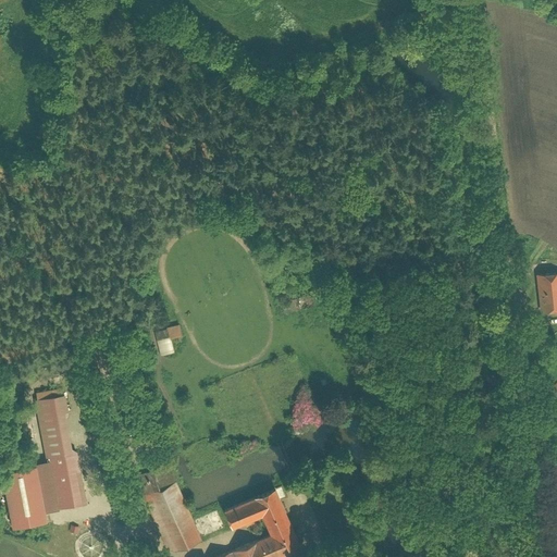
[(556,268),(533,269),(534,294),(551,294),(551,308),(556,307),(556,268)]
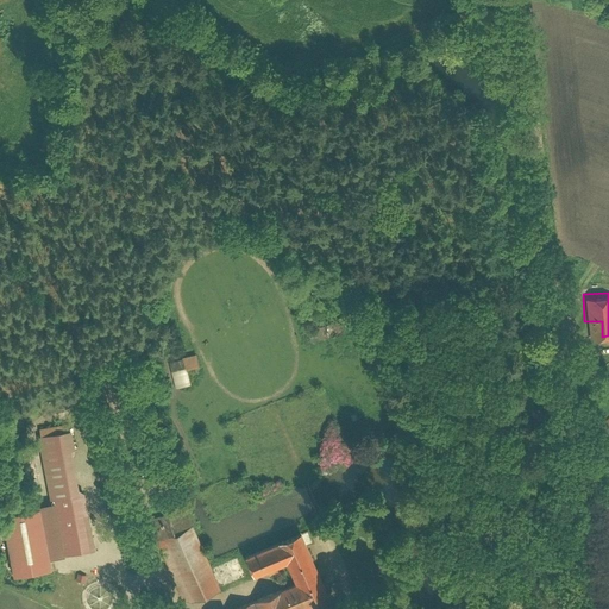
[(192,384),(188,369),(200,366),(196,353),(170,360),(176,388),(192,384)]
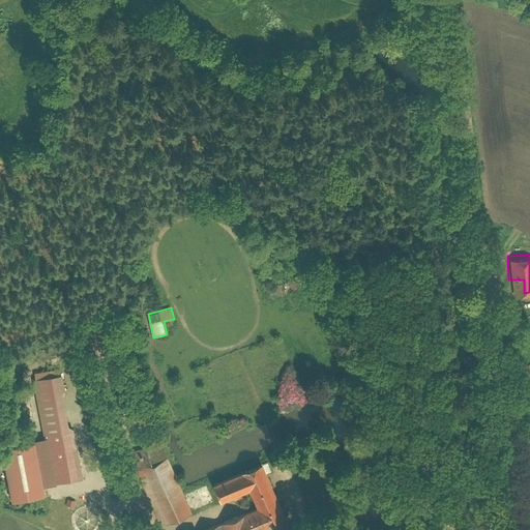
[(35,378),(33,378),(45,438),(47,438),(55,483),(84,478),(75,429),(68,428),(62,398),(65,393),(62,373),(60,373),(59,366),(34,372),(35,378)]
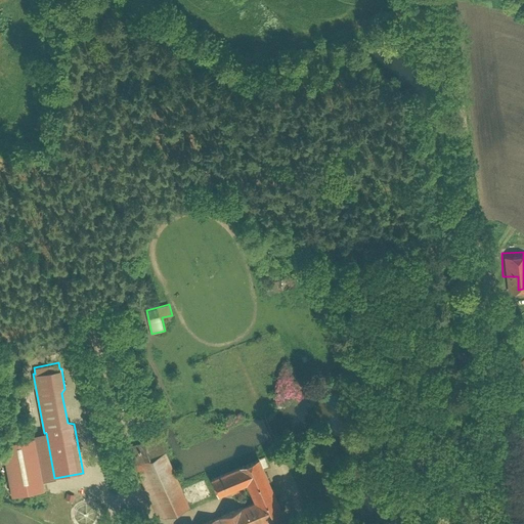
[(32,435),(33,438),(41,482),(54,479),(54,478),(46,433),(44,433),(32,435)]
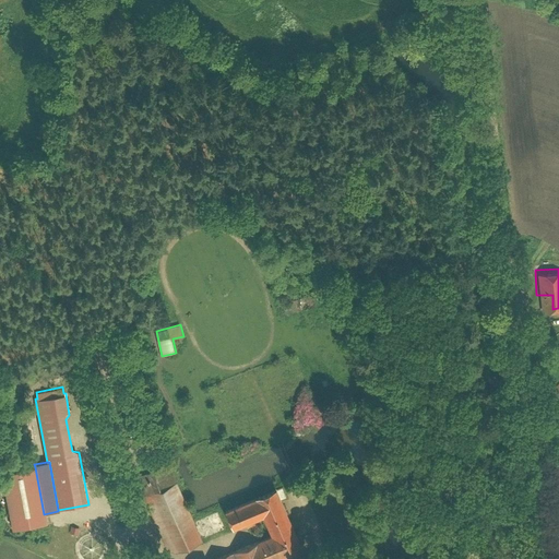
[(35,467),(0,474),(0,479),(10,531),(45,524),(44,514),(35,467)]
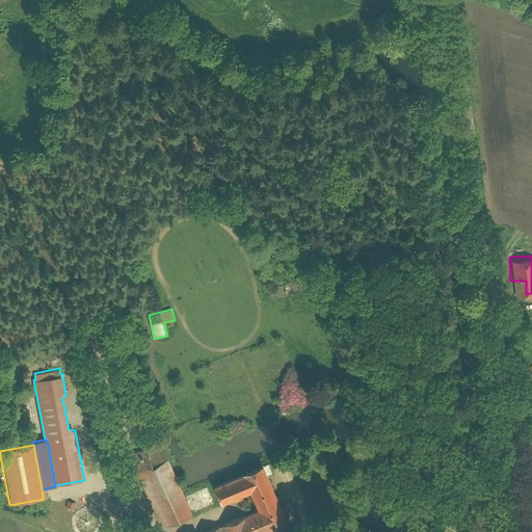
[(168,459),(138,473),(161,525),(168,525),(192,515),(168,459)]
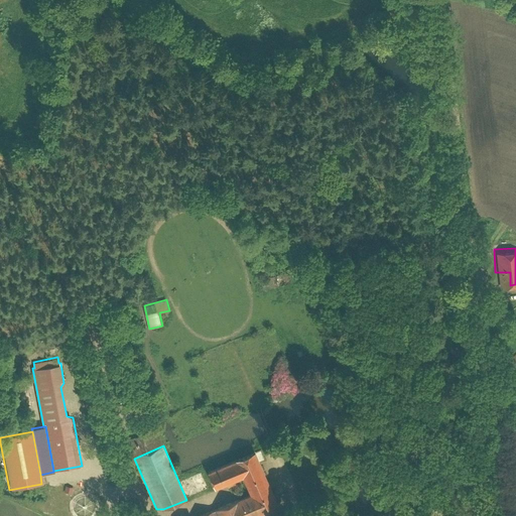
[(256,449),(208,470),(215,486),(225,482),(226,485),(230,483),(229,480),(244,474),(252,493),(242,499),(248,515),(253,515),(258,514),(259,515),(276,515),(282,514),(256,449)]
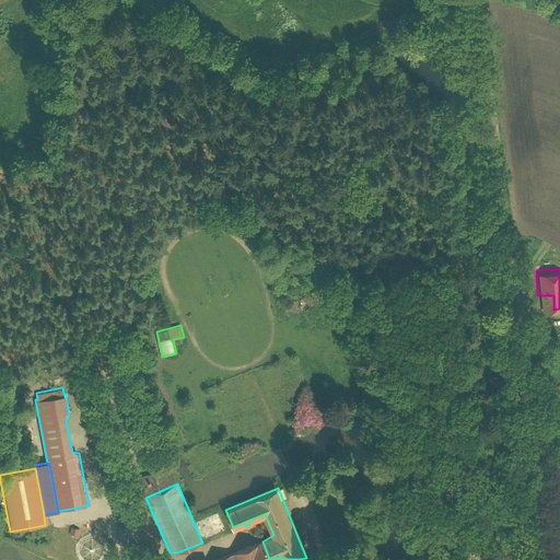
[(269,559),(263,541),(214,559),(269,559)]
